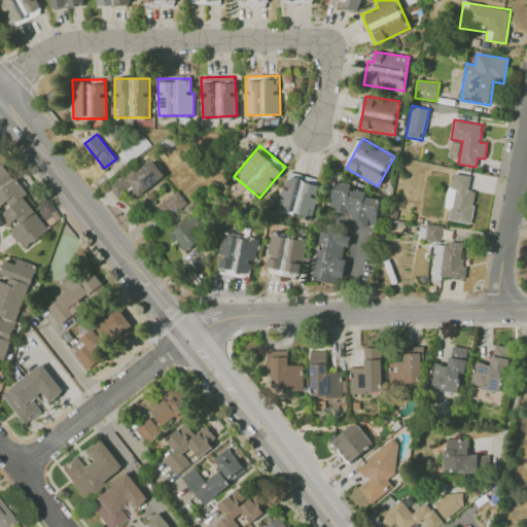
[(136,173),(132,168),(109,187),(117,198),(128,189),(137,200),(165,175),(151,160),(136,173)]
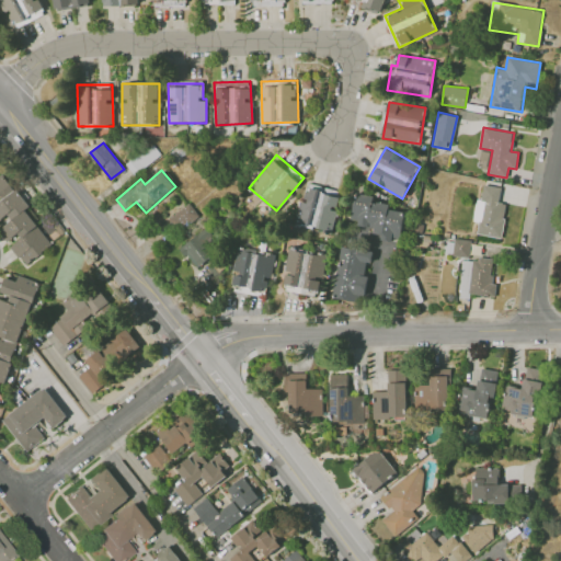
[(0,219),(7,215),(12,221),(0,229),(0,232),(7,242),(18,235),(21,239),(10,245),(24,265),(52,245),(25,209),(29,207),(3,173),(0,175),(0,219)]
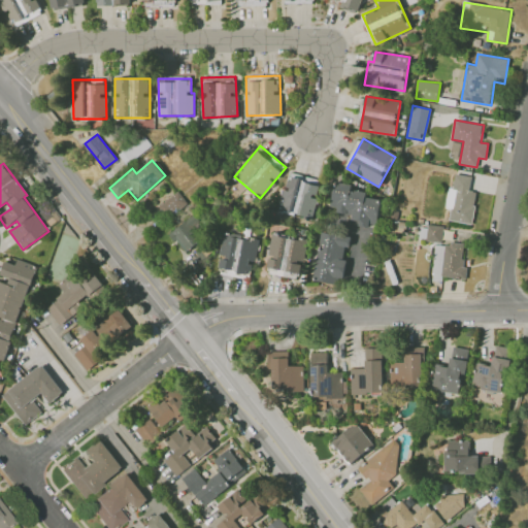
[(321,178),(288,172),(279,210),(312,218),(321,178)]
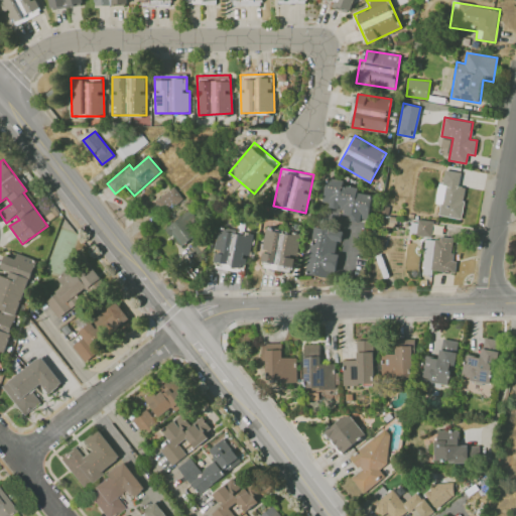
[(438,215),(461,219),(466,187),(459,185),(461,172),(444,169),(442,183),(438,183),(434,204),(440,205),(438,215)]
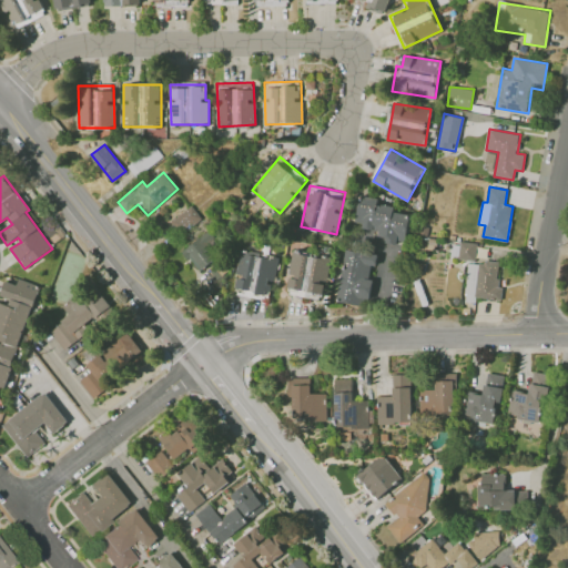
[(405,244),(411,215),(394,212),(395,206),(377,203),(378,199),(361,194),(355,221),(363,223),(362,229),(378,232),(377,239),(405,244)]
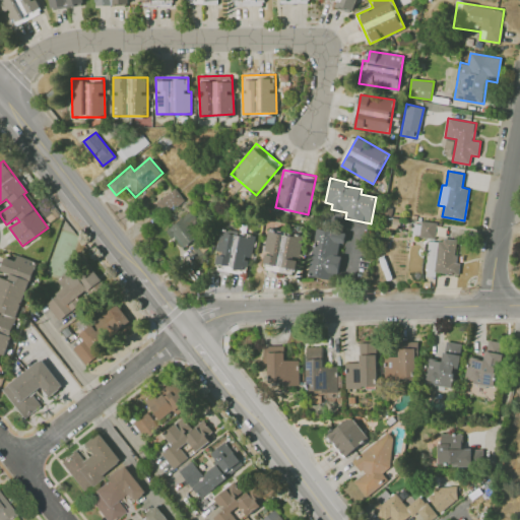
[(157,202),(167,214),(184,200),(175,188),(157,202)]
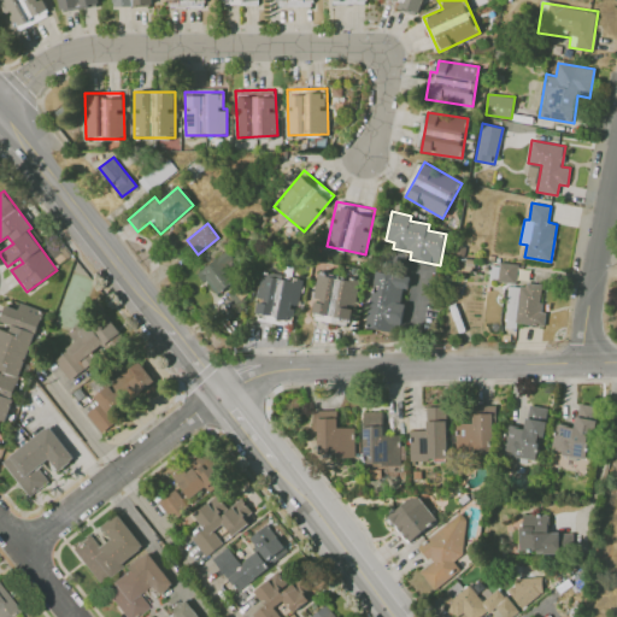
[(199,271),(216,295),(238,280),(229,269),(238,264),(228,251),(199,271)]
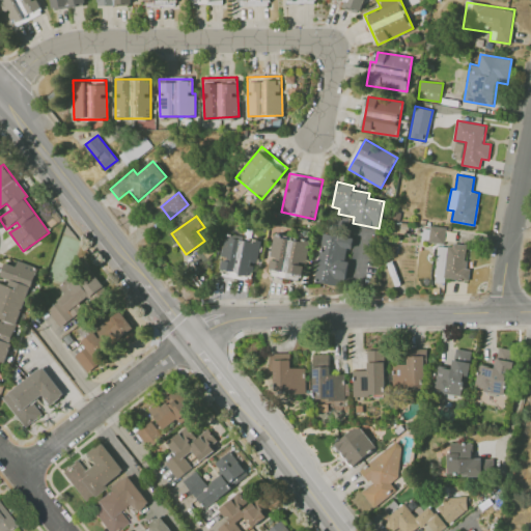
[(446,227),(429,226),(428,243),(445,244),(446,227)]
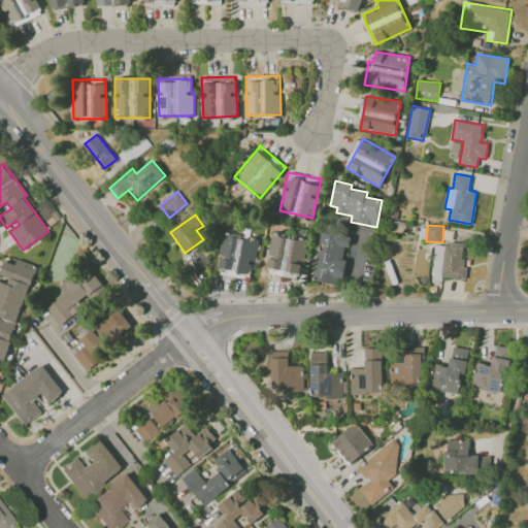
[(348,235),(319,232),(312,281),(342,285),(348,235)]
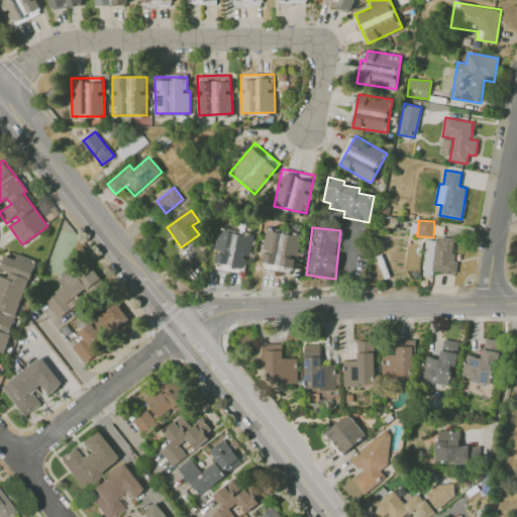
[(251,231),(216,230),(215,266),(249,267),(251,231)]
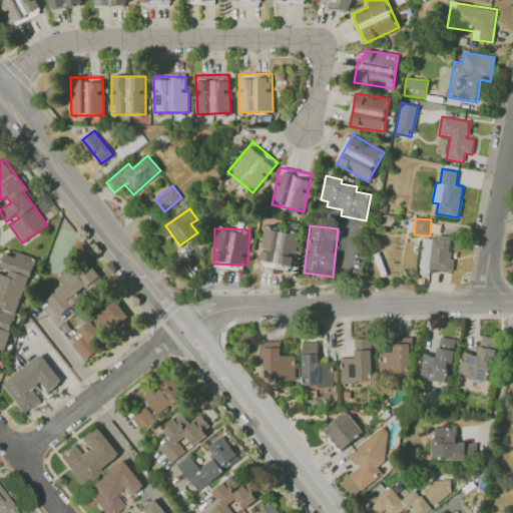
[(259,266),(293,271),(298,233),(264,228),(259,266)]
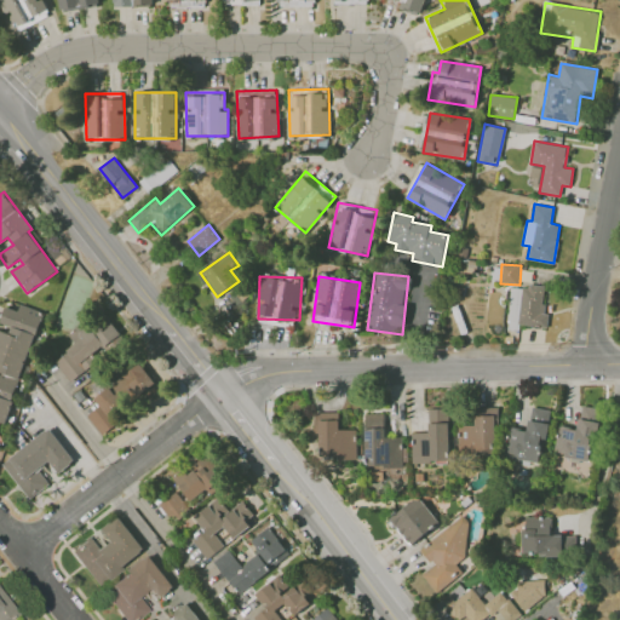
[(506,328),(517,329),(518,325),(543,327),(547,288),(511,285),(506,328)]
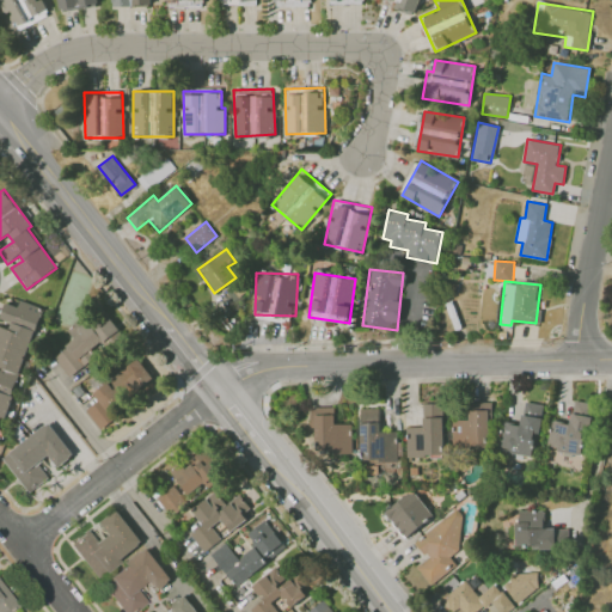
[(0,416),(2,417),(44,308),(20,300),(18,308),(5,304),(0,317),(0,318),(10,322),(7,329),(0,325),(0,416)]
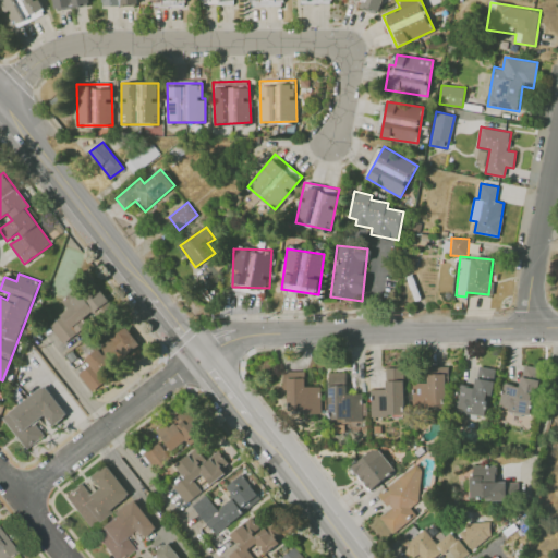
[(63,343),(87,325),(82,318),(92,312),(96,317),(112,305),(94,281),(62,304),(67,310),(48,324),(63,343)]
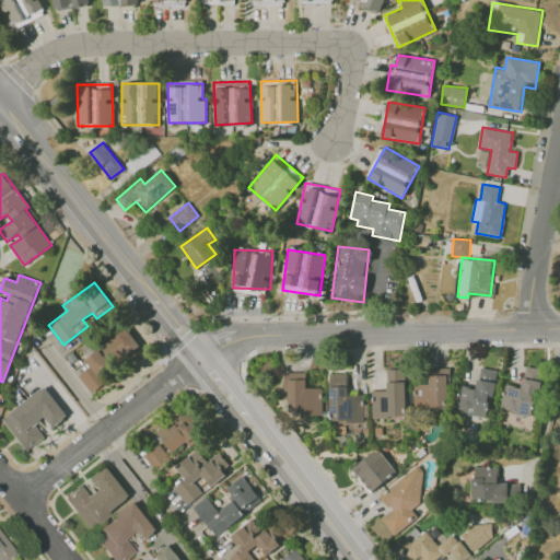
[(79,374),(90,391),(118,372),(114,365),(140,347),(128,328),(101,347),(102,348),(84,360),(90,366),(79,374)]
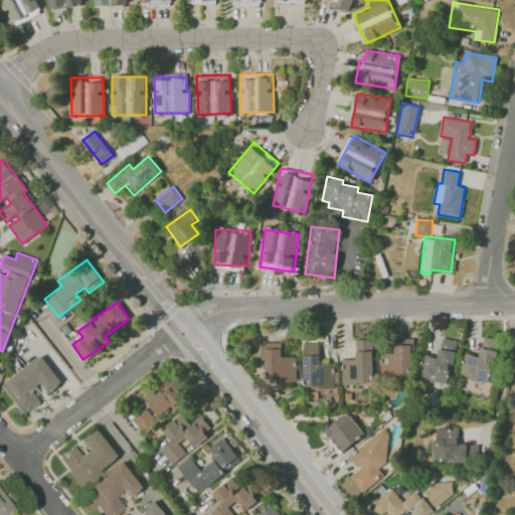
[(480,356),(464,353),(460,378),(491,383),(498,339),(483,336),(480,356)]
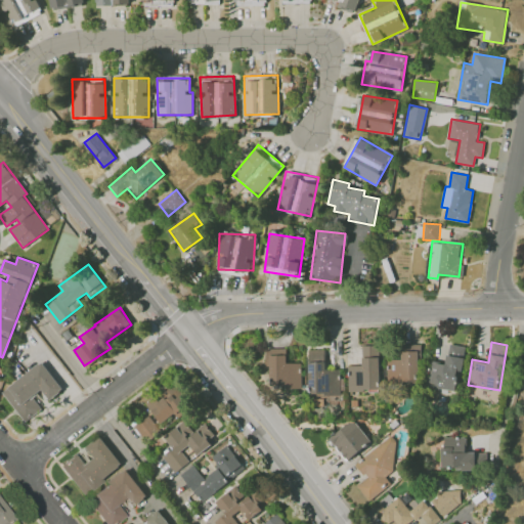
[(445,363),(430,360),(425,386),(457,391),(466,346),(449,343),(445,363)]
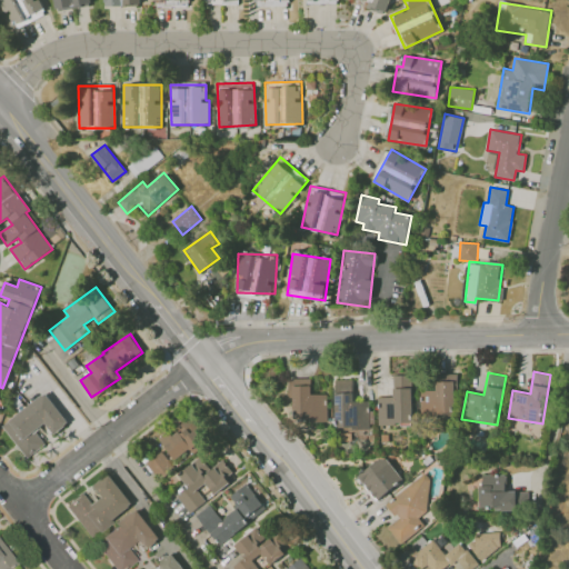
[(411,375),(392,376),(393,397),(378,397),(378,425),(412,423),(411,375)]
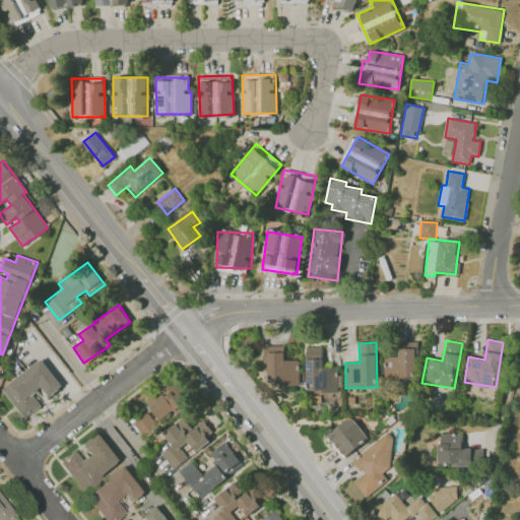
[(284,346),(263,345),(263,362),(267,362),(267,375),(274,376),(274,386),(299,386),(299,360),(284,360),(284,346)]
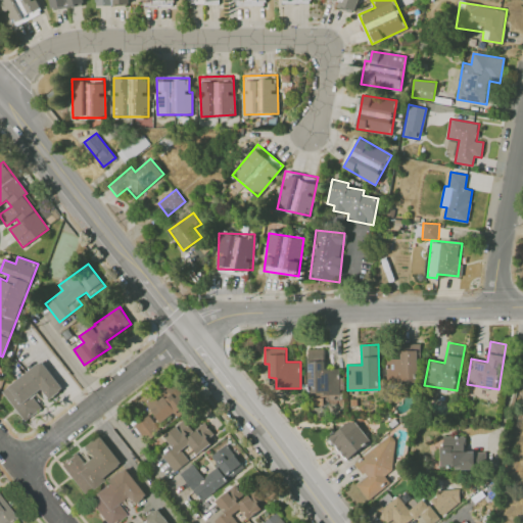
[(339,368),(325,369),(325,349),(307,349),(308,393),(340,393),(339,368)]
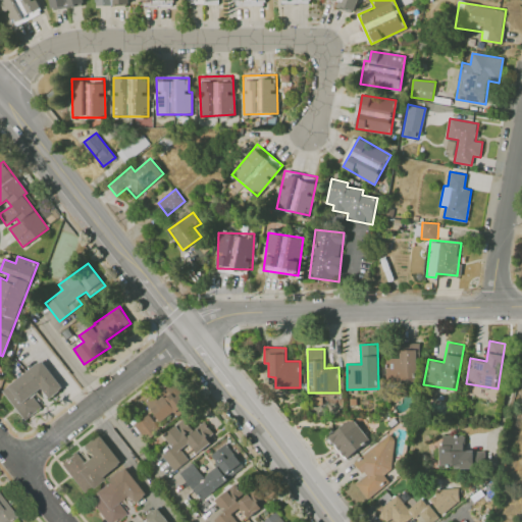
[(417,350),(400,350),(400,358),(386,358),(386,382),(417,381),(417,350)]
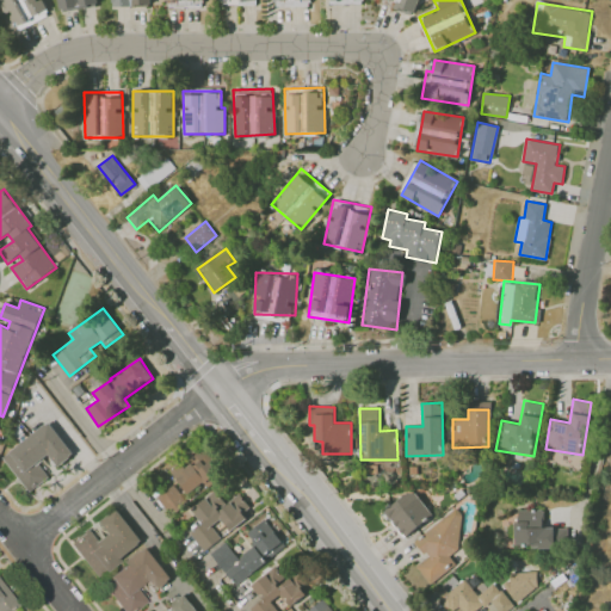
[(26,492),(48,477),(38,462),(49,455),(56,467),(73,456),(50,423),(2,455),(26,492)]
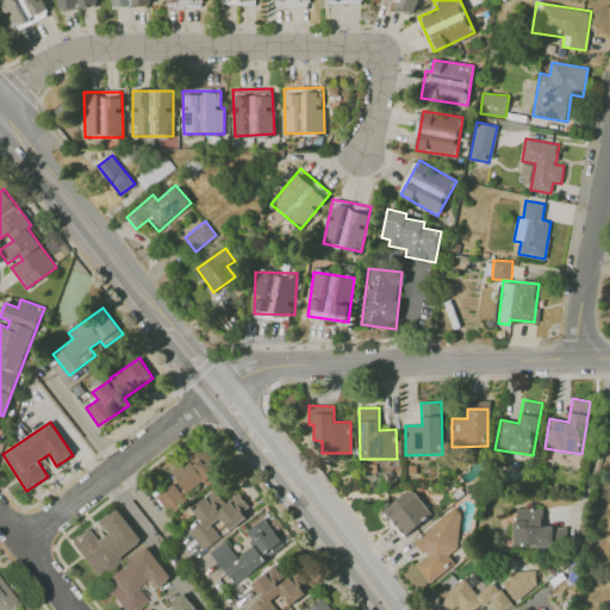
[(205,486),(223,473),(205,447),(170,471),(186,493),(203,483),(205,486)]
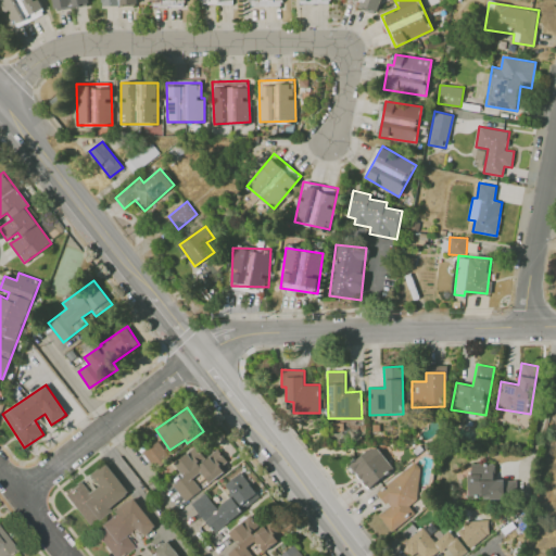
[(155,468),(169,456),(158,441),(142,453),(155,468)]
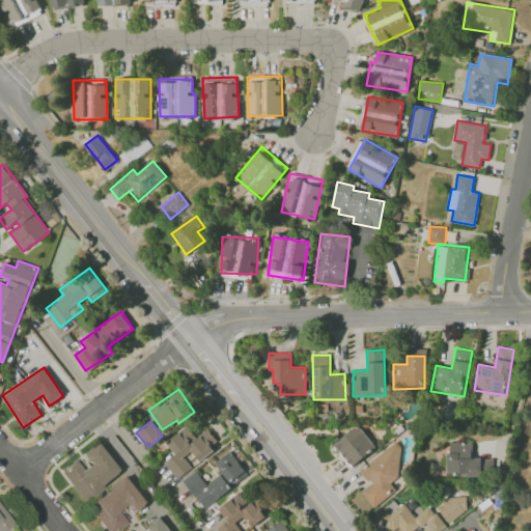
[(353,468),(376,446),(357,424),(333,446),(353,468)]
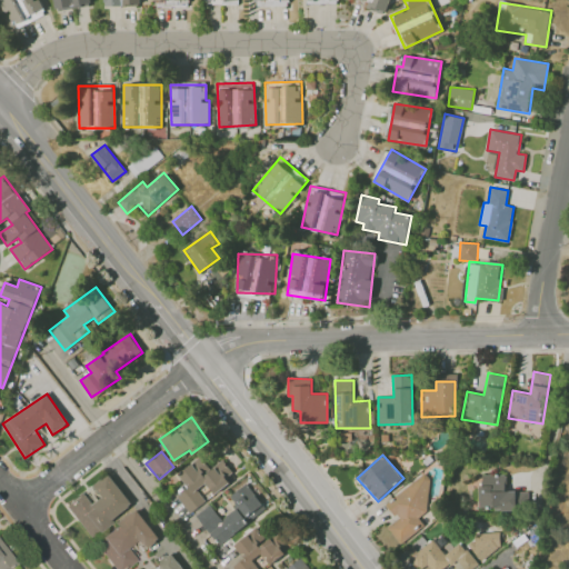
[(189,512),(206,502),(198,489),(207,483),(213,493),(236,479),(223,459),(209,469),(201,458),(178,472),(187,488),(177,495),(189,512)]
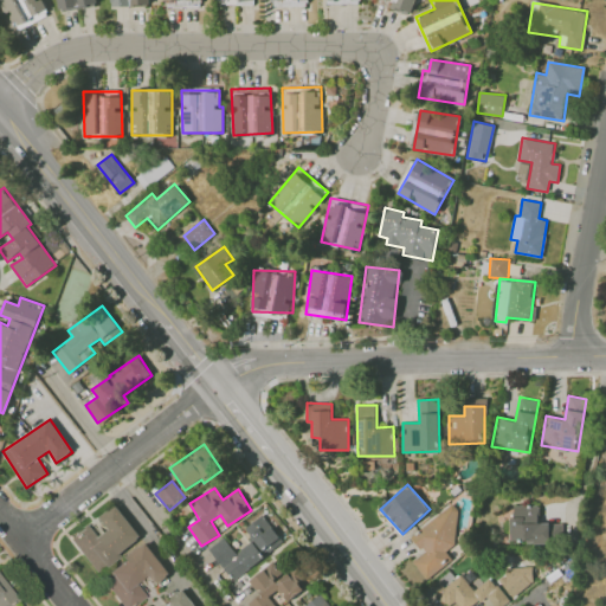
[(92,572),(141,540),(117,504),(98,516),(108,530),(97,536),(89,524),(69,537),(92,572)]
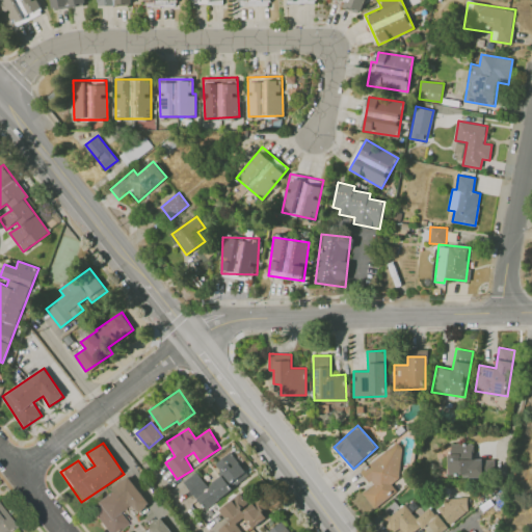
[(396,443),(361,471),(372,485),(362,494),(374,509),(396,491),(391,485),(403,475),(395,466),(406,456),(396,443)]
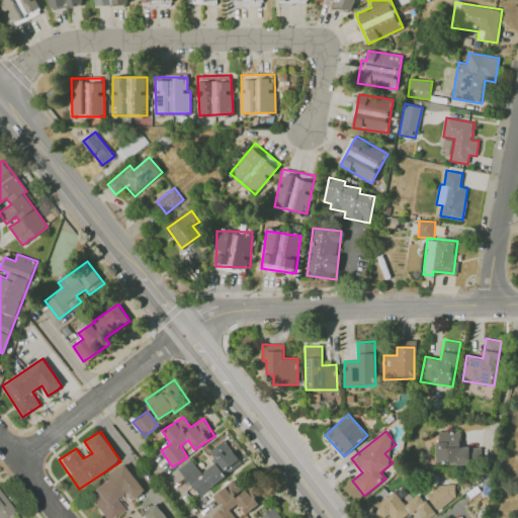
[(481,447),(460,447),(460,432),(437,432),(436,463),(481,464),(481,447)]
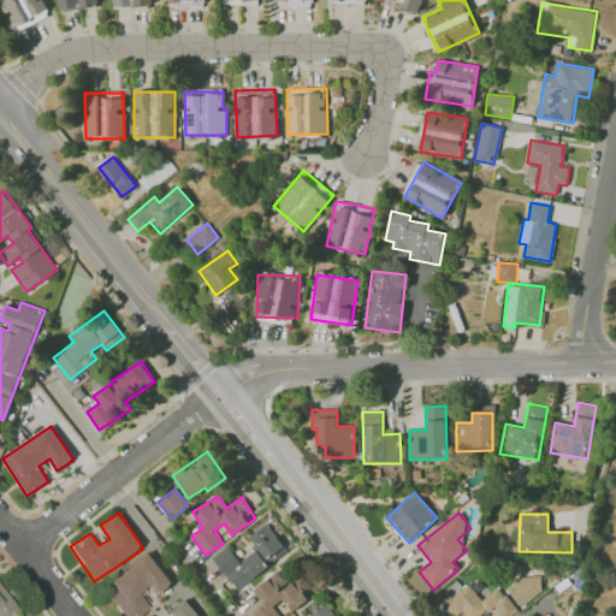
[(213,557),(235,588),(288,551),(267,522),(248,537),(258,550),(240,562),(227,546),(213,557)]
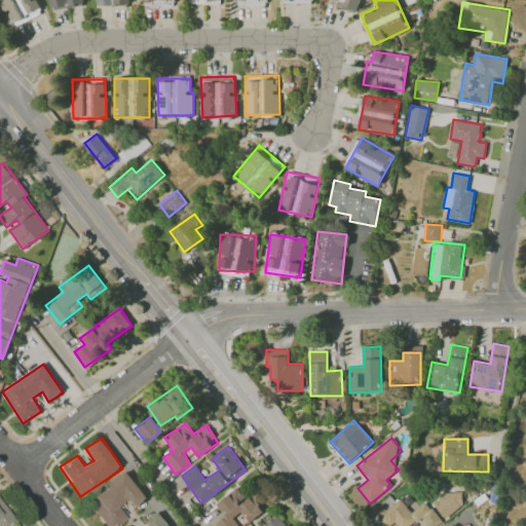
[(92,496),(99,503),(91,509),(105,525),(115,525),(126,518),(116,505),(126,498),(134,509),(148,498),(126,471),(92,496)]
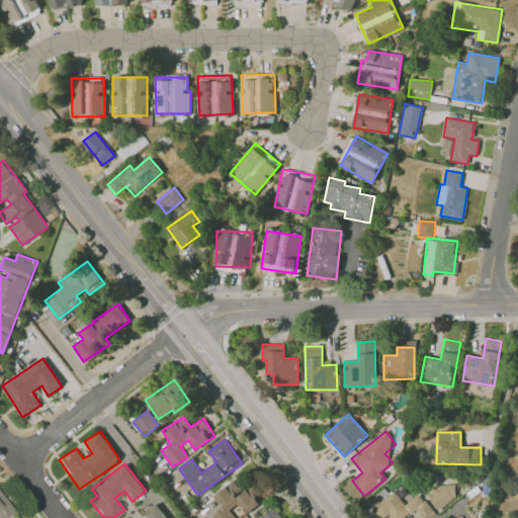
[(211,516),(212,517),(235,517),(230,511),(239,504),(246,513),(263,499),(252,485),(243,492),(233,480),(213,496),(223,507),(211,516)]
